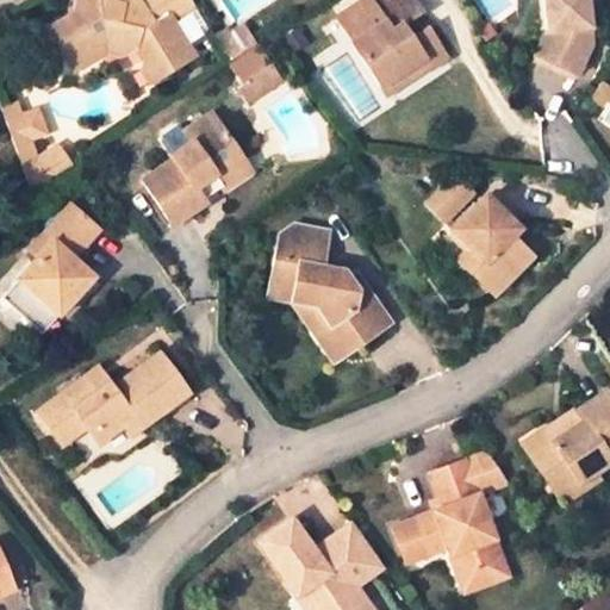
[(198,10),(192,0),(139,0),(137,2),(126,8),(98,5),(94,0),(69,0),(67,2),(61,18),(35,36),(56,68),(74,56),(86,63),(95,57),(112,62),(124,55),(132,68),(143,69),(153,83),(194,55),(176,25),(198,10)]
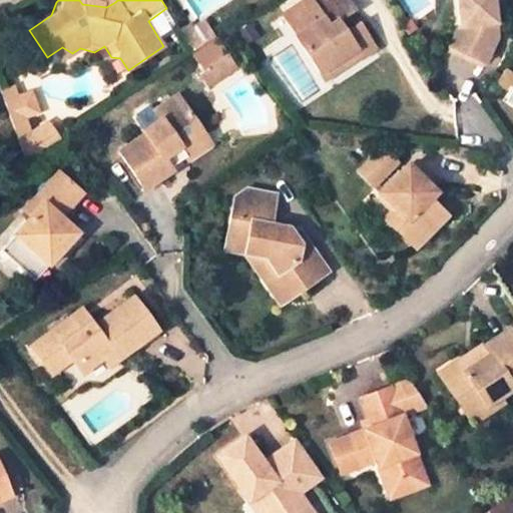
[(358,44),(366,55),(382,44),(363,19),(349,28),(342,18),(356,8),(350,0),(318,0),(328,14),(301,33),(325,68),(358,44)]
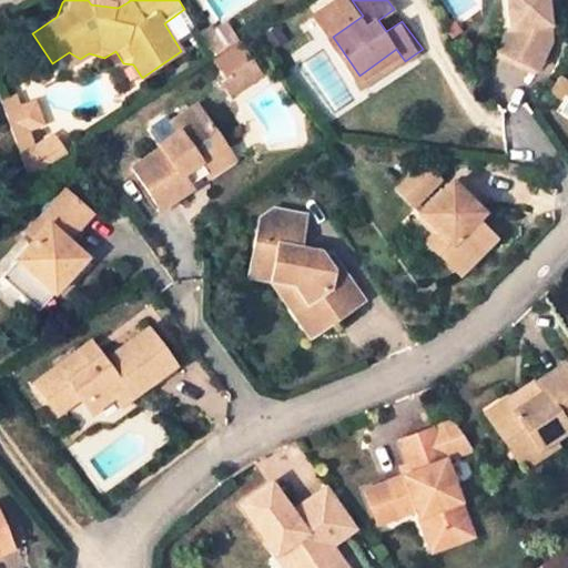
[(519,30),(509,31),(499,53),(537,73),(553,44),(550,13),(549,0),(507,0),(509,16),(518,14),(519,30)]
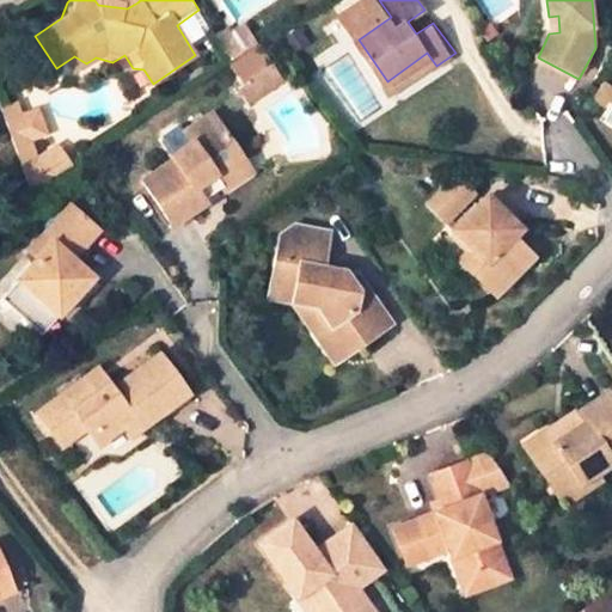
[(592,0),(593,14),(605,13),(603,0),(592,0)]
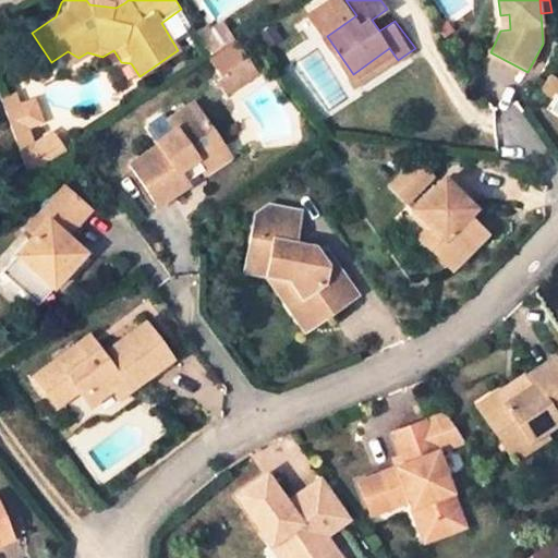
[(509,14),(500,15),(500,31),(510,29),(509,14)]
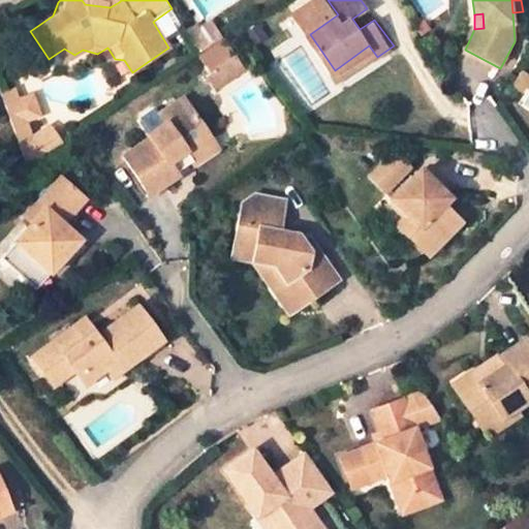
[(195,28),(187,33),(200,56),(222,41),(214,28),(201,36),(195,28)]
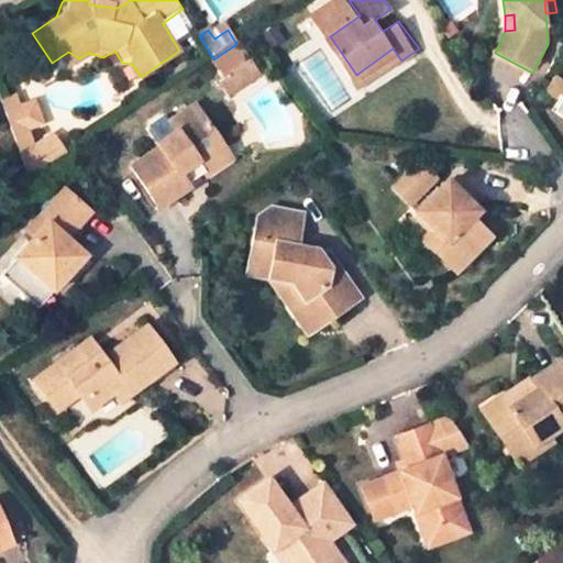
[(236,44),(213,59),(227,78),(241,69),(250,64),(236,44)]
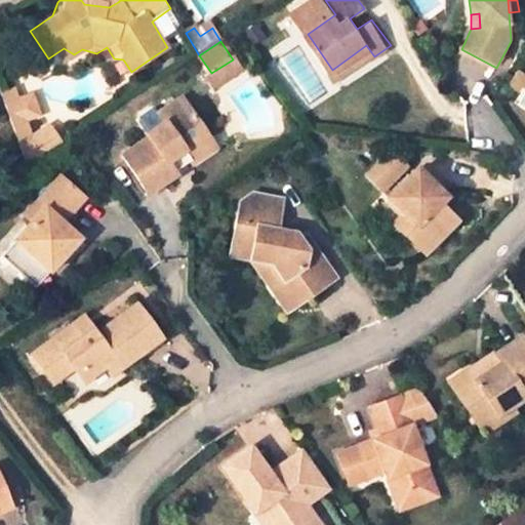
[(366,45),(332,70),(340,82),(374,56),(366,45)]
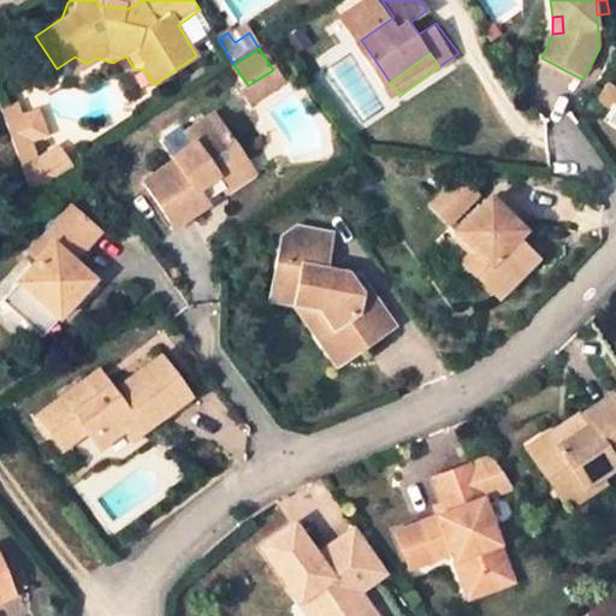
[(75,57),(57,69),(63,78),(87,64),(75,57)]
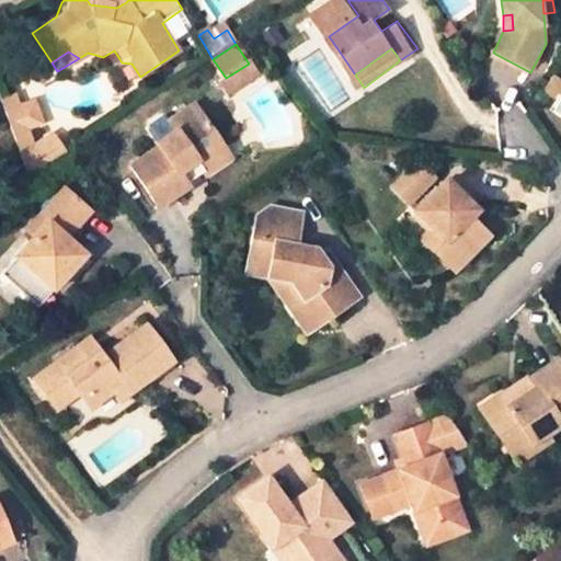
[(240,69),(249,82),(258,76),(249,64),(240,69)]
